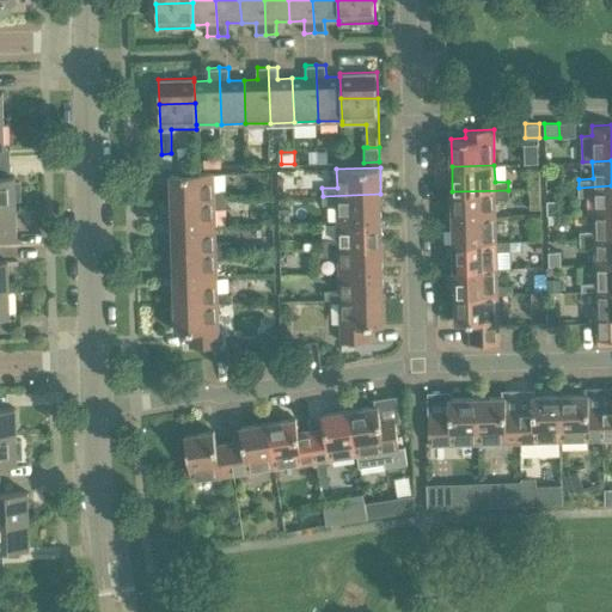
[(530,170),(531,189),(540,189),(540,170),(530,170)]
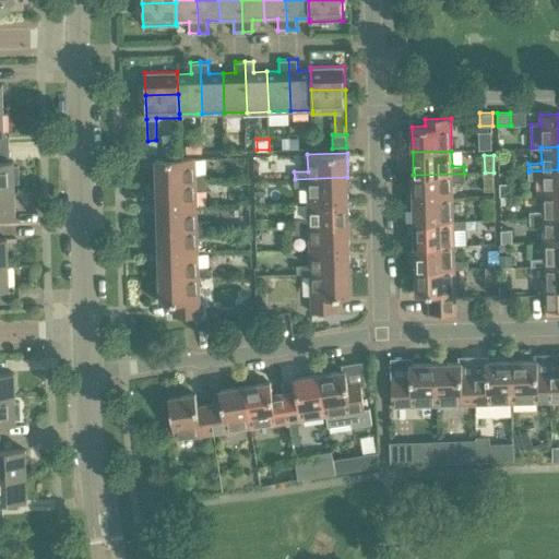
[(195,175),(195,159),(195,157),(156,158),(156,182),(210,181),(210,174),(195,175)]
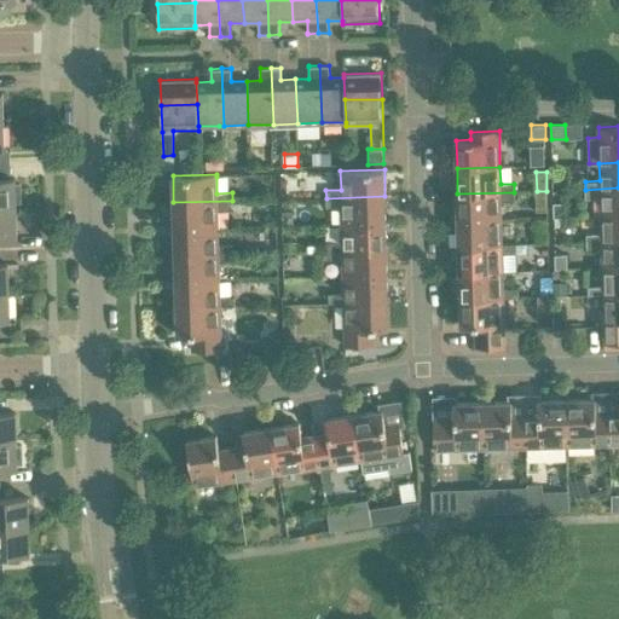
[(0,206),(16,206),(15,177),(0,177),(0,206)]
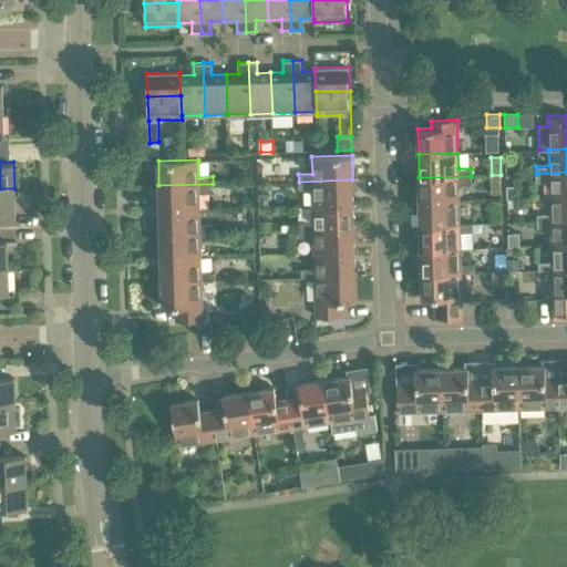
[(246,172),(237,172),(238,182),(246,182),(246,172)]
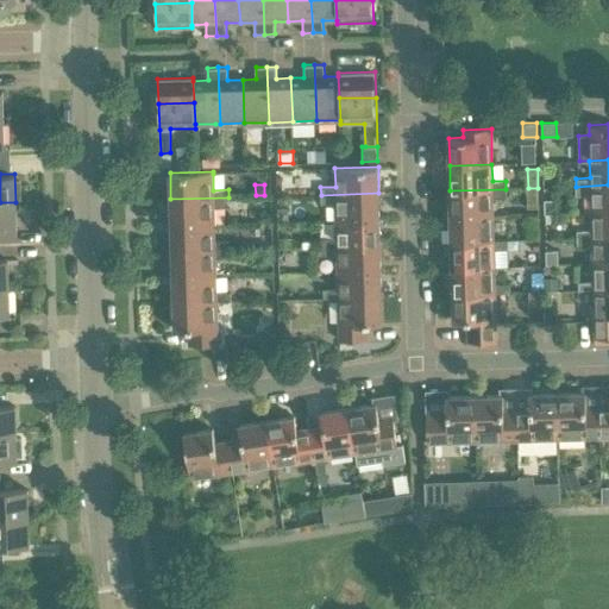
[(591,212),(608,211),(608,184),(576,187),(576,195),(590,195),(591,212)]
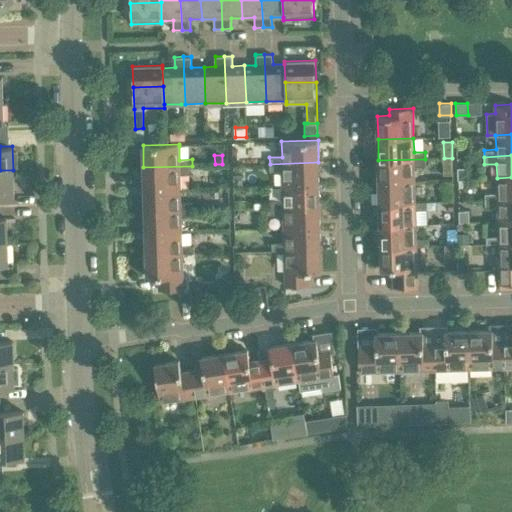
[(452,158),(444,158),(444,174),(453,174),(452,158)]
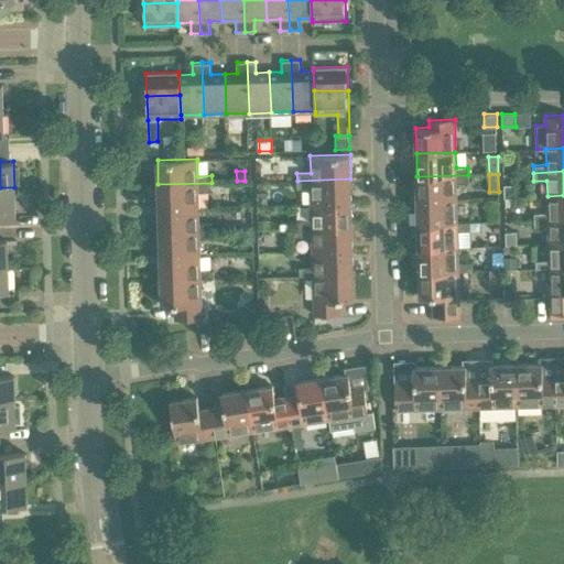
[(468,175),(416,176),(418,199),(457,198),(456,183),(469,183),(468,175)]
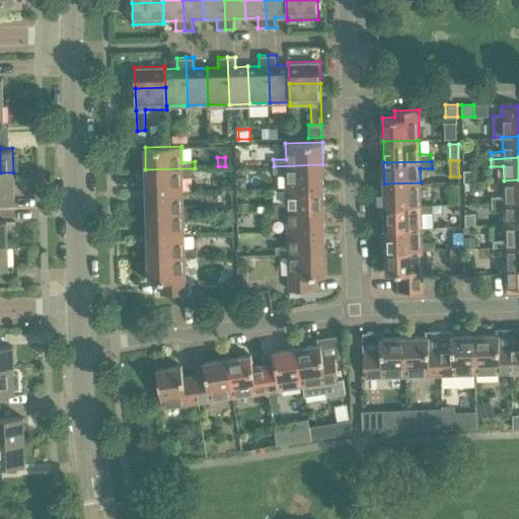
[(323,187),(322,164),(274,166),(274,173),(286,172),(287,188),(323,187)]
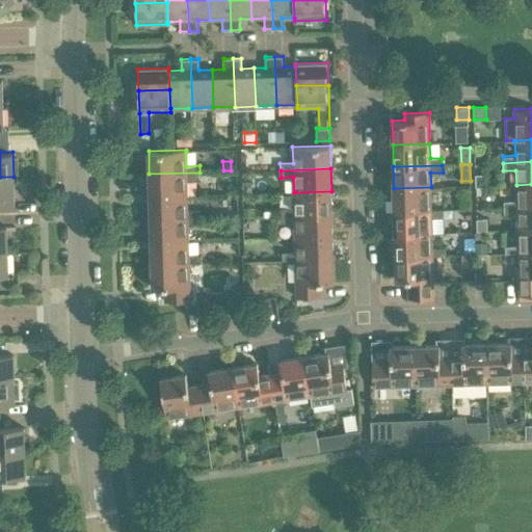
[(150,196),(187,195),(187,180),(200,180),(200,173),(149,174),(150,196)]
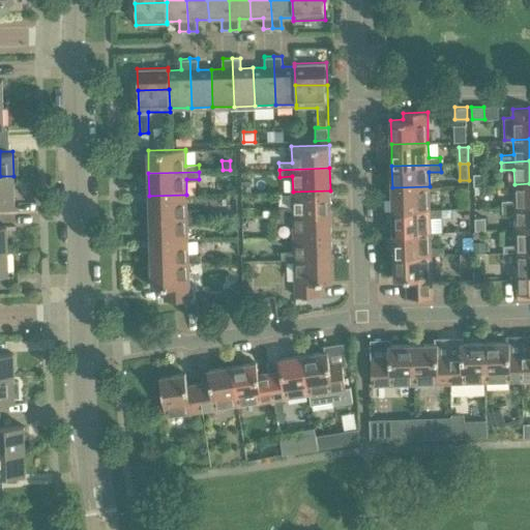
[(473,174),(474,186),(484,186),(483,174),(473,174)]
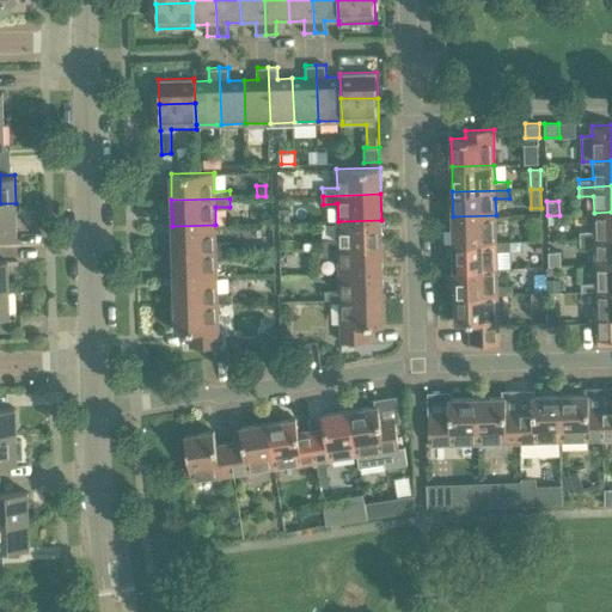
[(0,203),(0,231),(16,231),(16,203),(0,203)]
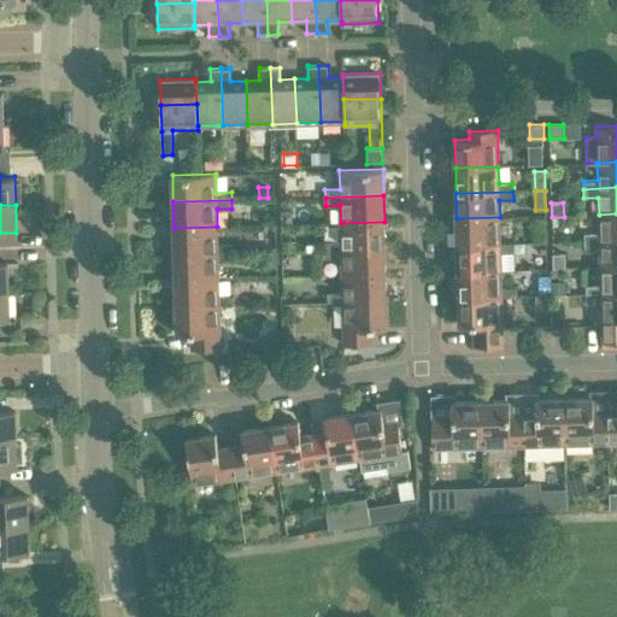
[(292,223),(292,211),(282,211),(282,223),(292,223)]
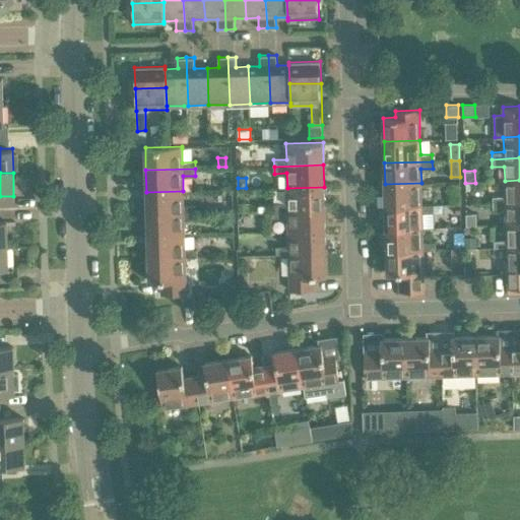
[(493,203),(519,202),(519,180),(505,181),(505,195),(493,196),(493,203)]
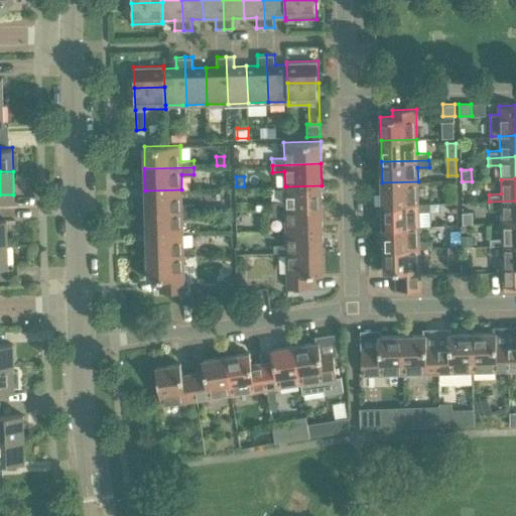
[(418,181),(382,182),(383,205),(418,204),(418,181)]
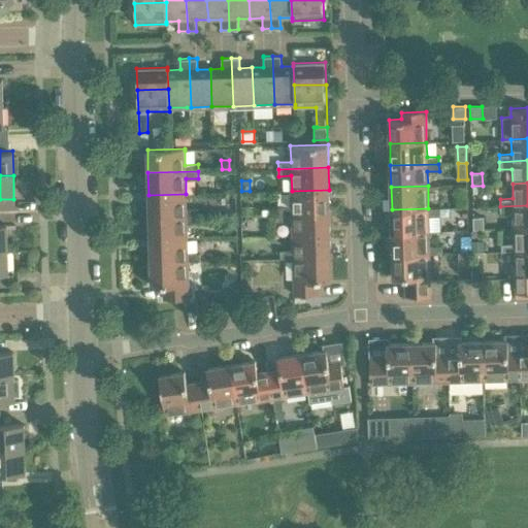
[(467,188),(458,188),(459,207),(468,207),(467,188)]
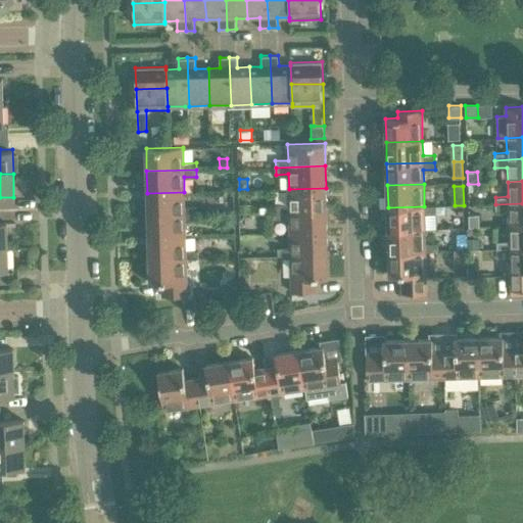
[(326,209),(326,188),(289,189),(289,204),(277,204),(277,211),(326,209)]
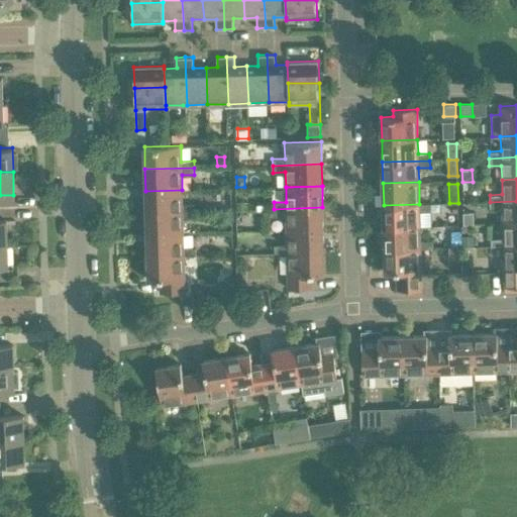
[(146,212),(195,211),(195,205),(183,205),(182,190),(145,191),(146,212)]
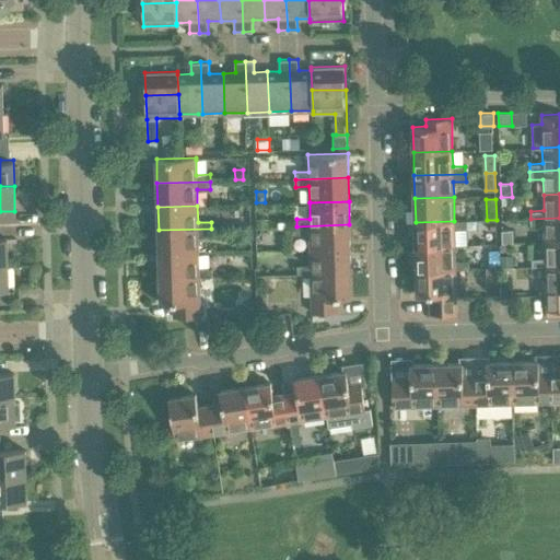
[(559,218),(531,219),(532,226),(544,226),(545,242),(559,241),(559,218)]
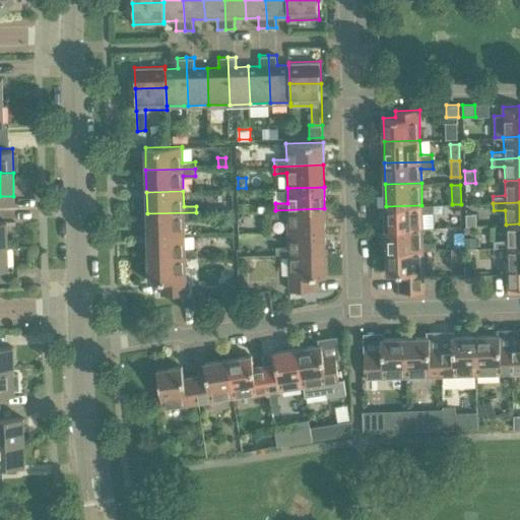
[(421,213),(435,212),(444,212),(444,205),(386,206),(386,229),(423,228),(421,213)]
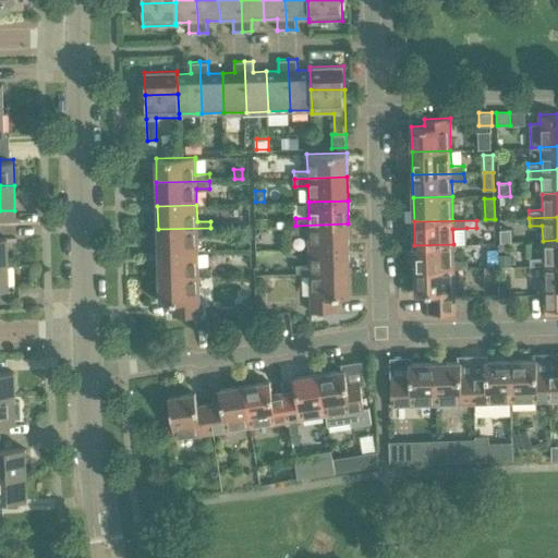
[(349,247),(348,223),(295,226),(295,233),(310,233),(310,249),(349,247)]
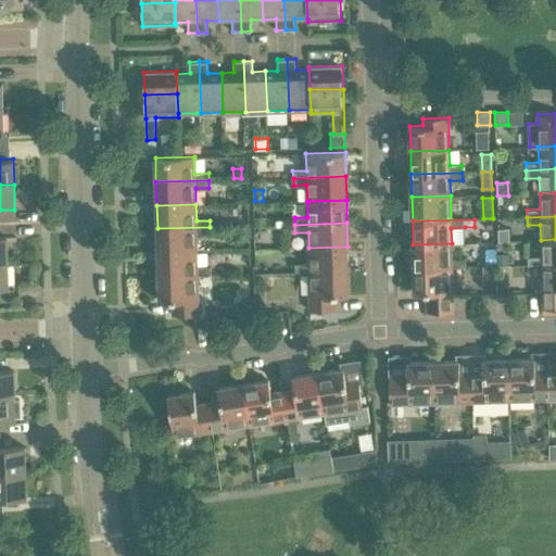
[(158,252),(197,251),(197,236),(210,236),(210,227),(158,228),(158,252)]
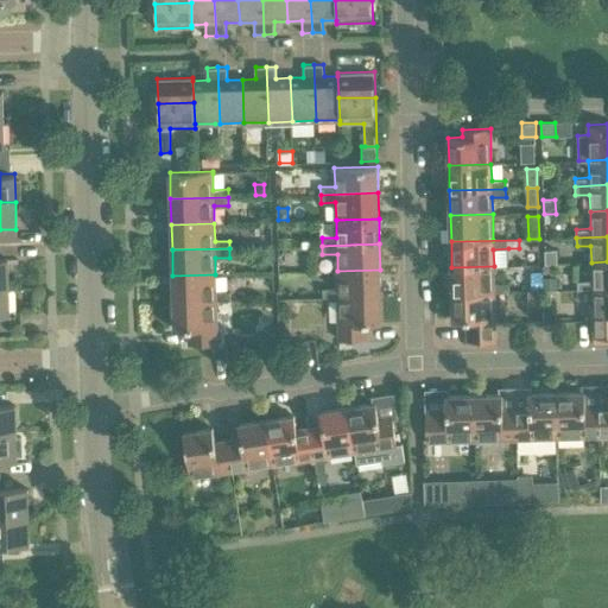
[(545,251),(545,265),(557,265),(557,249),(545,251)]
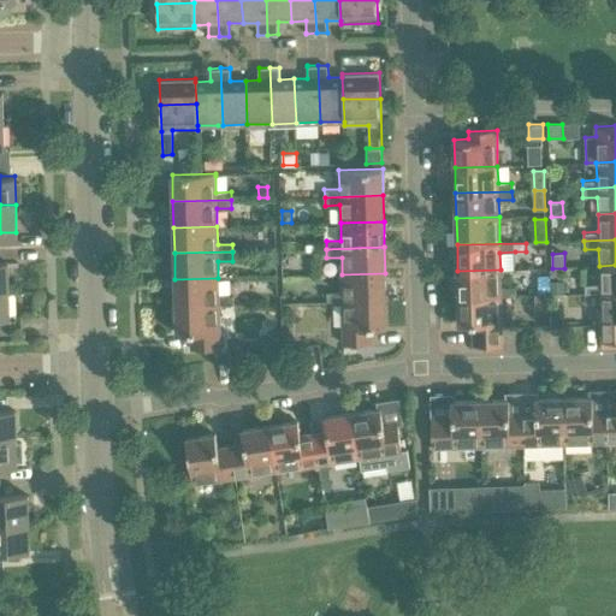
[(586,292),(599,292),(615,291),(615,265),(599,266),(599,284),(585,284),(586,292)]
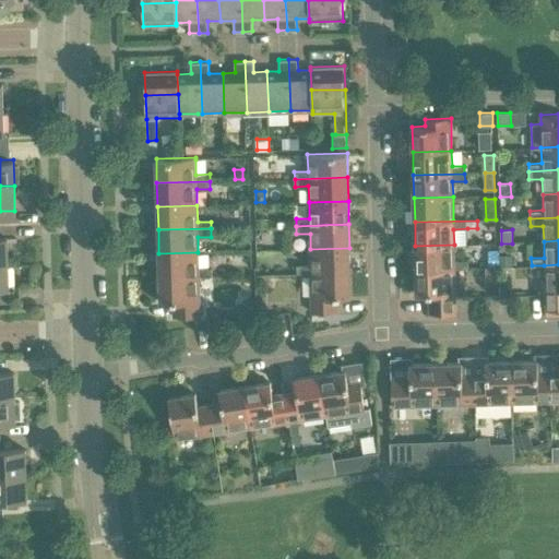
[(454,260),(454,245),(415,246),(416,270),(454,269),(468,268),(468,260),(454,260)]
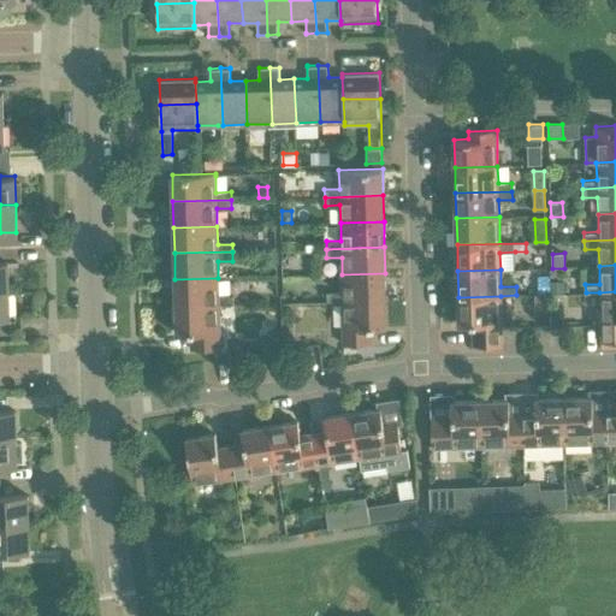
[(386,300),(385,273),(342,274),(342,292),(327,292),(327,301),(343,301),(386,300)]
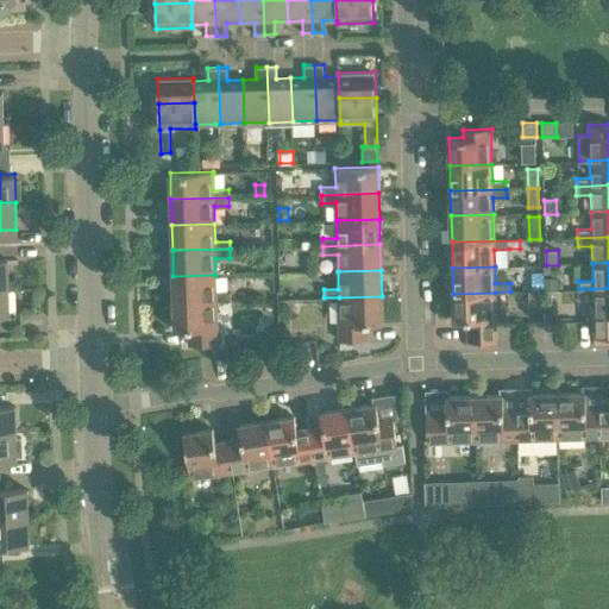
[(541,290),(541,274),(532,274),(532,290),(541,290)]
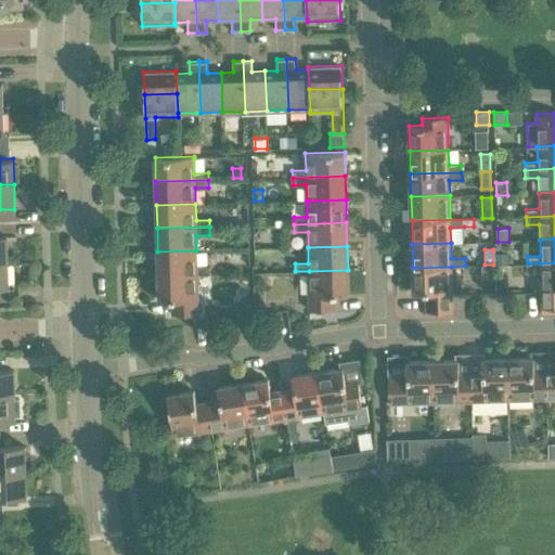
[(158,275),(210,273),(210,267),(197,267),(196,250),(157,252),(158,275)]
